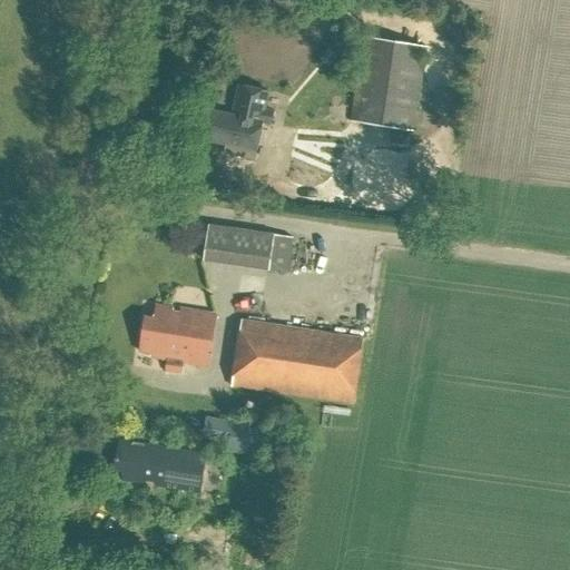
[(362,38),(349,123),(410,133),(424,47),(362,38)]
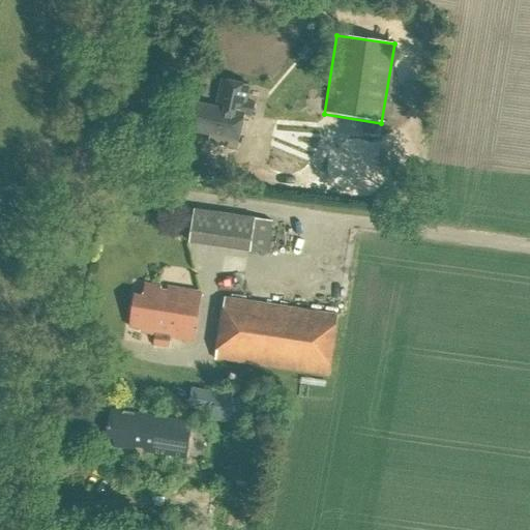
[(238,149),(246,115),(255,117),(258,105),(249,102),(253,86),(226,80),(219,102),(223,102),(222,108),(198,102),(192,130),(212,135),(210,142),(238,149)]
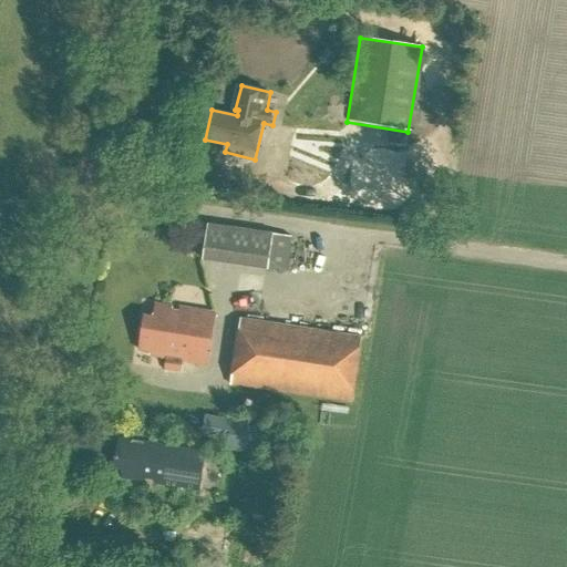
[(359,191),(368,146),(292,132),(284,177),(359,191)]
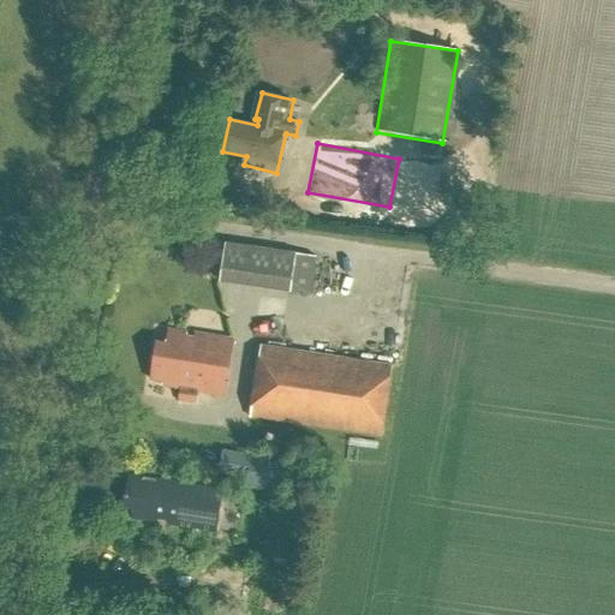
[(215,281),(309,294),(315,254),(221,240),(215,281)]
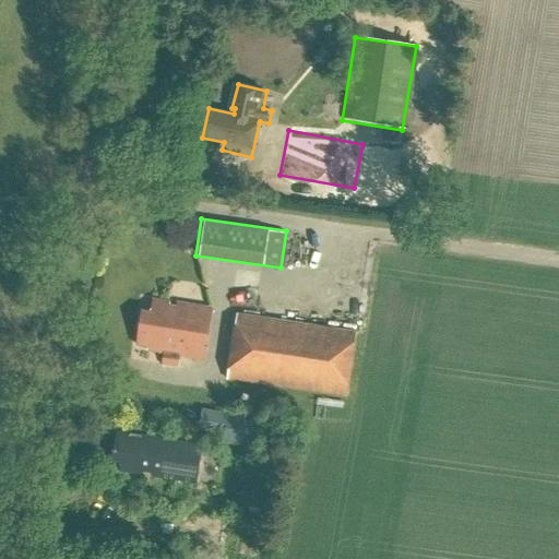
[(164,356),(163,367),(176,369),(178,357),(204,361),(212,311),(153,301),(151,317),(142,316),(137,347),(146,348),(146,352),(157,353),(157,355),(164,356)]
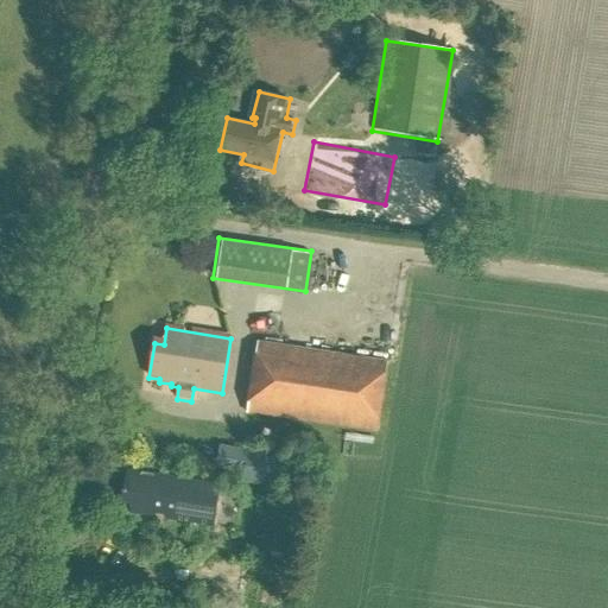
[(257,341),(246,411),(375,430),(386,360),(257,341)]
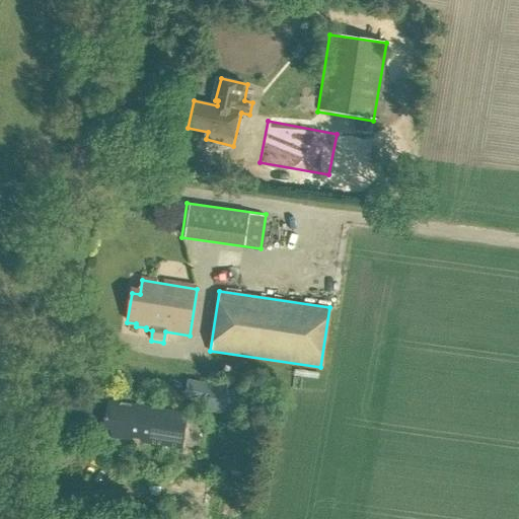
[(184,380),(181,404),(240,412),(243,387),(184,380)]
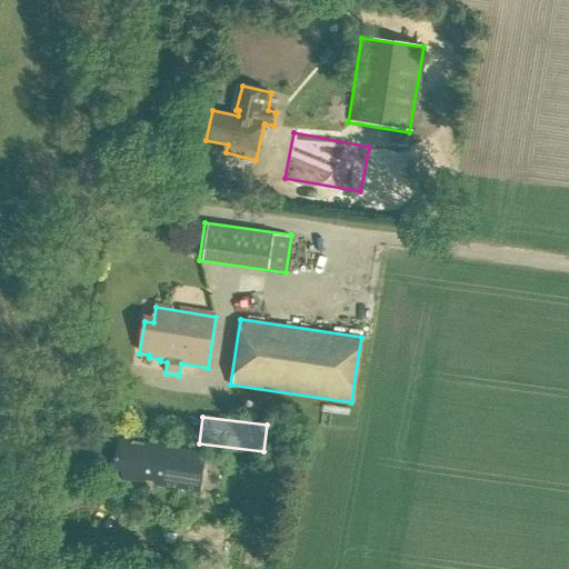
[(112,471),(120,472),(119,480),(198,491),(203,453),(118,440),(112,471)]
